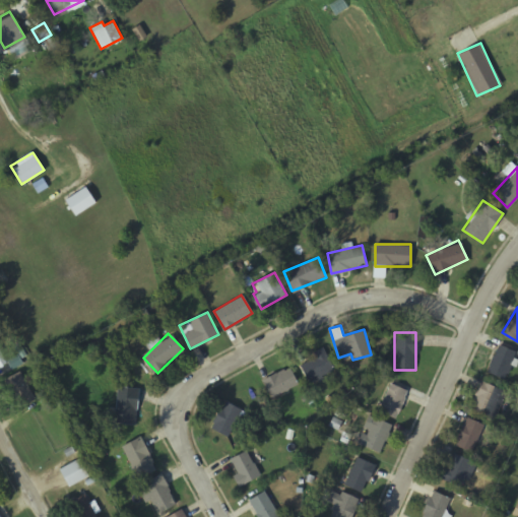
[(487,370),(504,379),(516,351),(498,343),(487,370)]
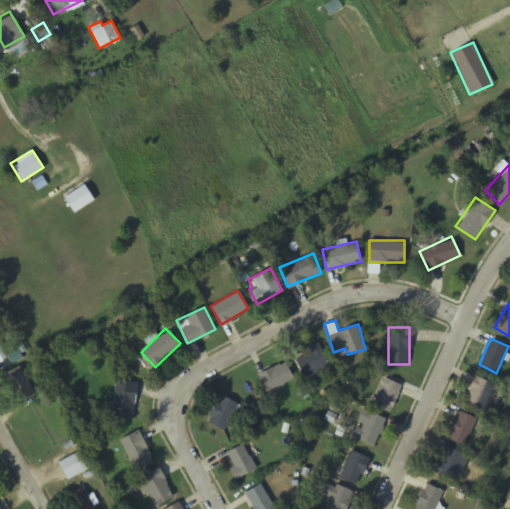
[(331,362),(318,341),(294,355),(306,376),(331,362)]
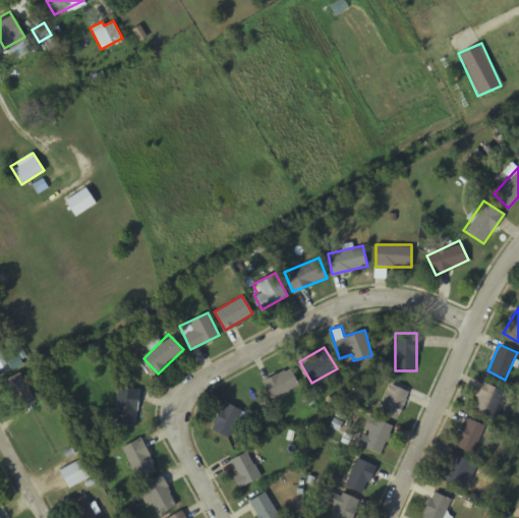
[(273,398),(299,385),(289,366),(264,380),(273,398)]
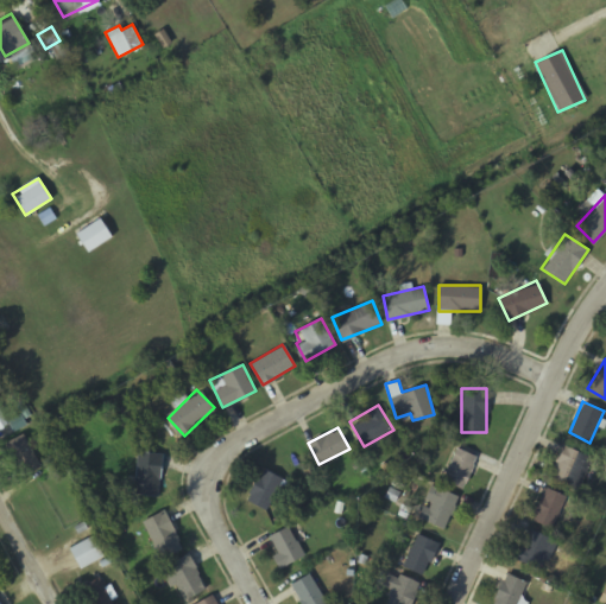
[(40,468),(24,432),(5,443),(21,477),(40,468)]
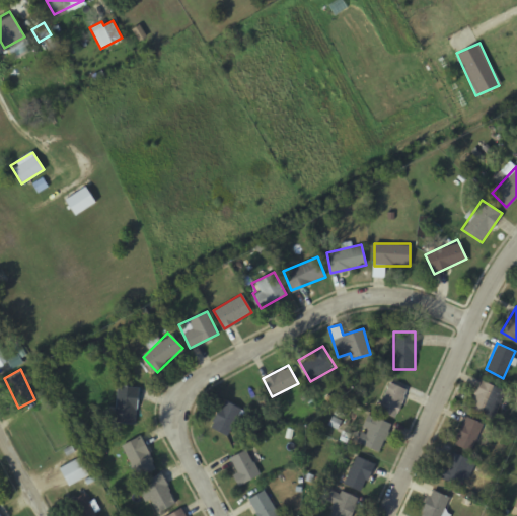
[(504,390),(479,380),(467,410),(491,420),(504,390)]
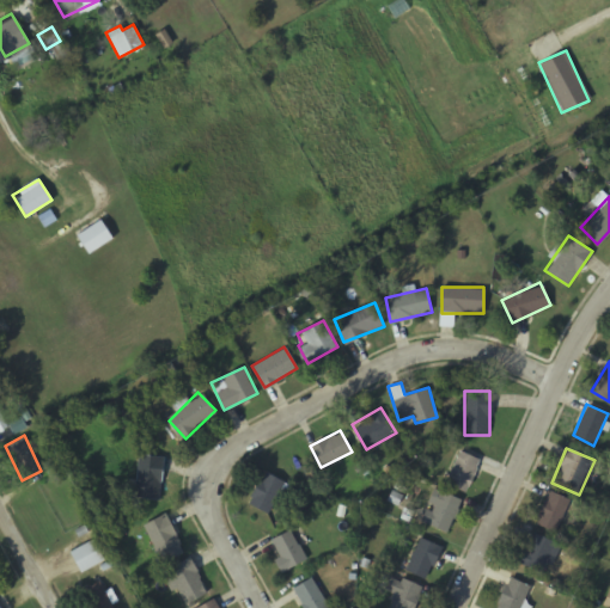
[(446,484),(467,491),(479,456),(458,449),(446,484)]
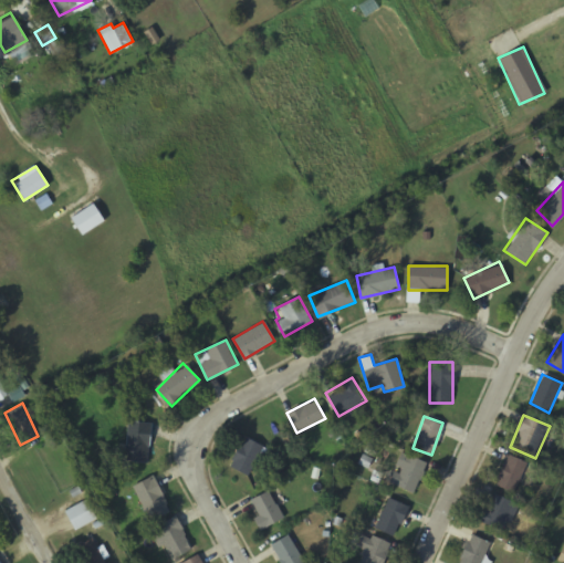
[(152,421),(126,420),(124,461),(148,464),(152,421)]
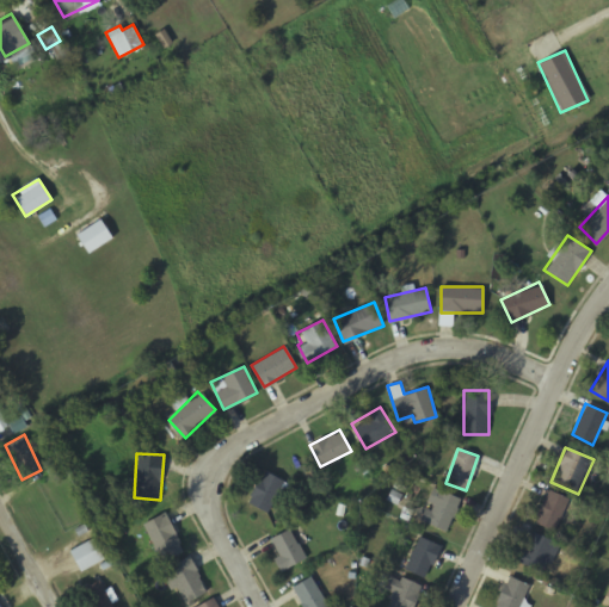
[(283,481),(265,470),(247,501),(266,511),(283,481)]
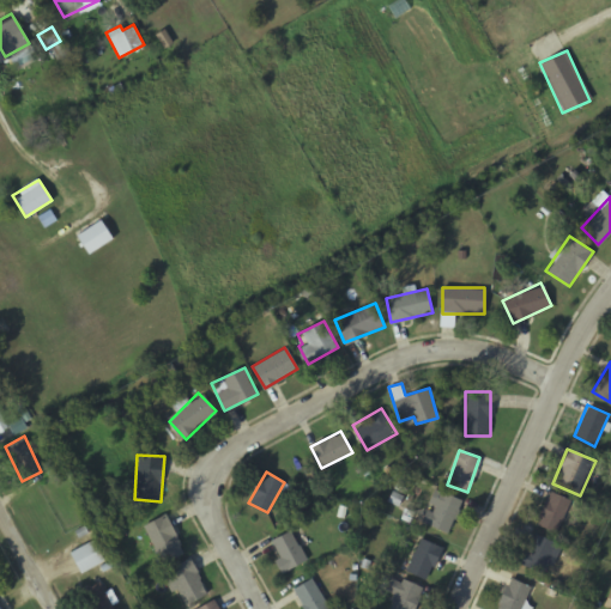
[(463,501),(436,488),(421,519),(446,533),(463,501)]
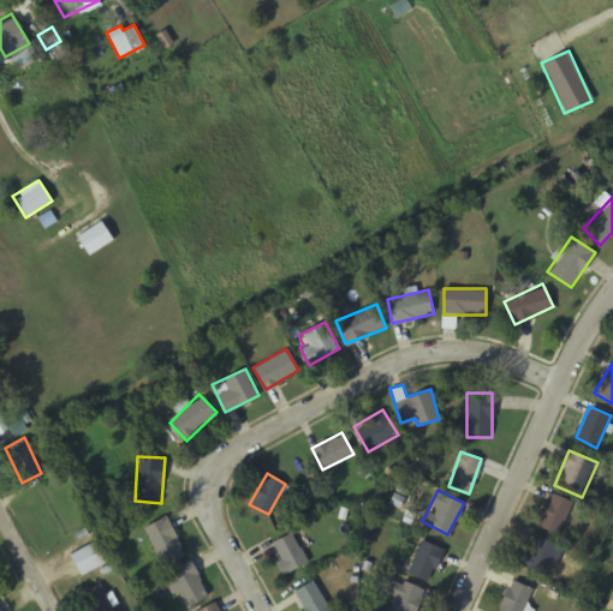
[(573,501),(551,492),(537,525),(560,534),(573,501)]
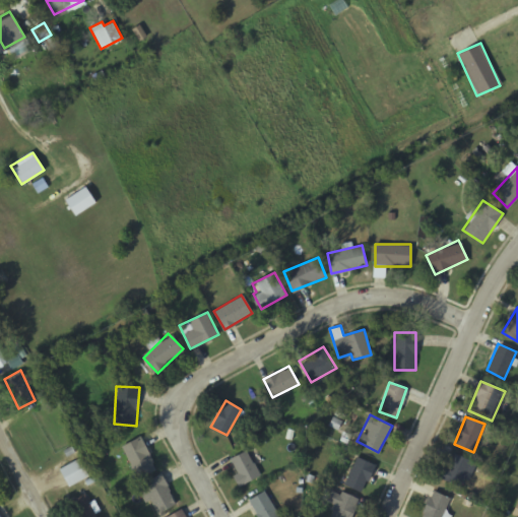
[(120,447),(138,478),(157,467),(140,436),(120,447)]
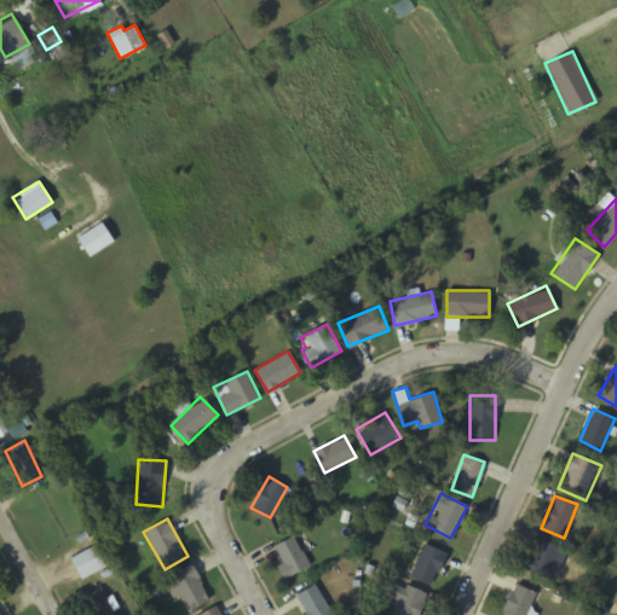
[(274,545),(286,580),(309,572),(297,537),(274,545)]
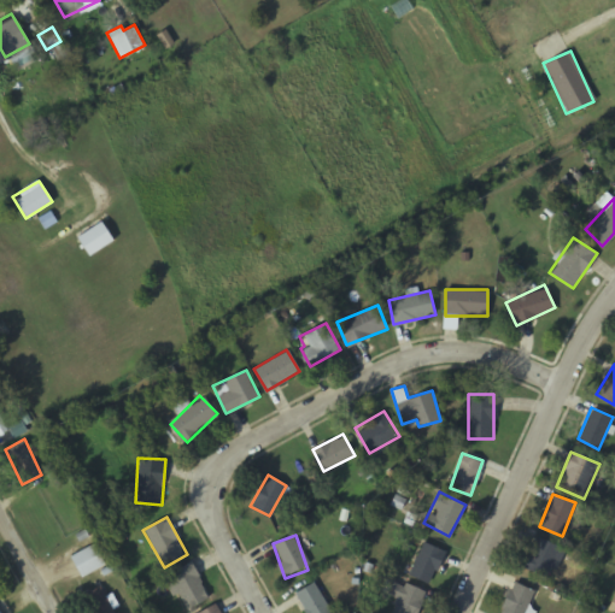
[(562,552),(540,535),(521,561),(542,578),(562,552)]
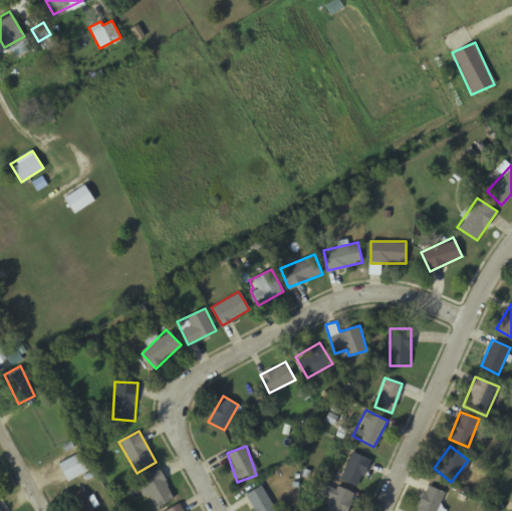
[(340,479),(358,487),(370,459),(351,451),(340,479)]
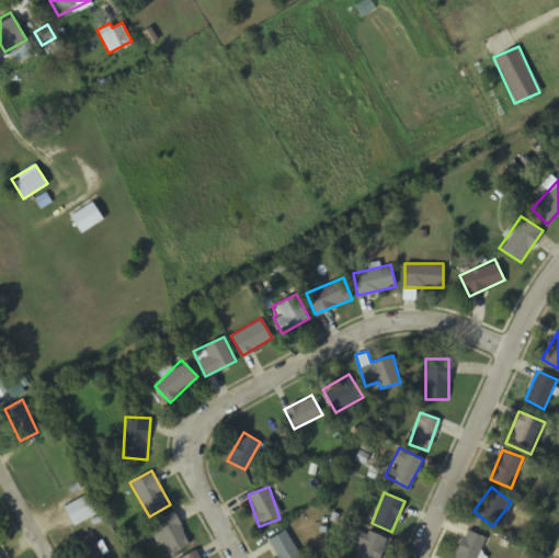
[(94,513),(84,494),(65,505),(73,523),(94,513)]
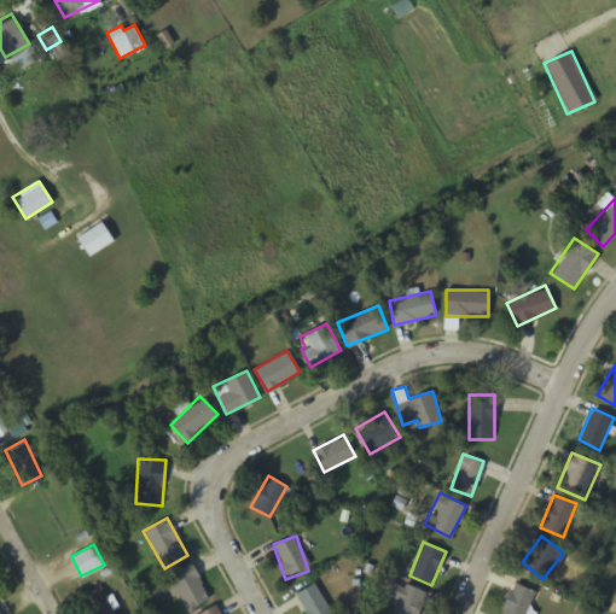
[(184,612),(210,598),(192,562),(166,576),(184,612)]
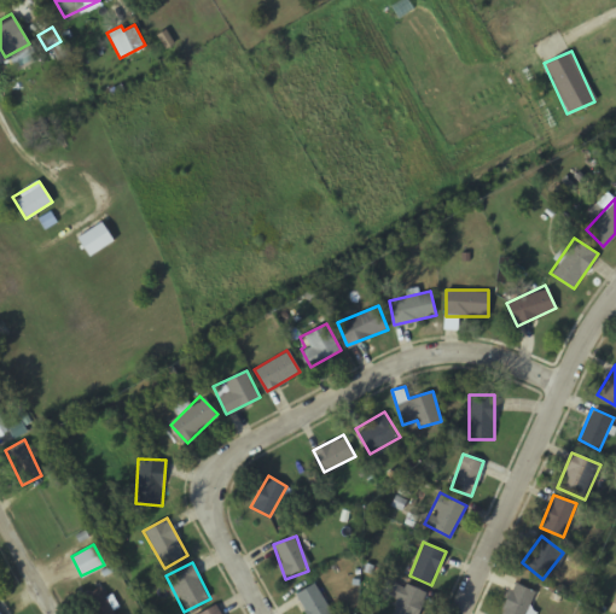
[(399,601),(391,612),(394,613),(417,613),(429,598),(399,577),(388,592),(399,601)]
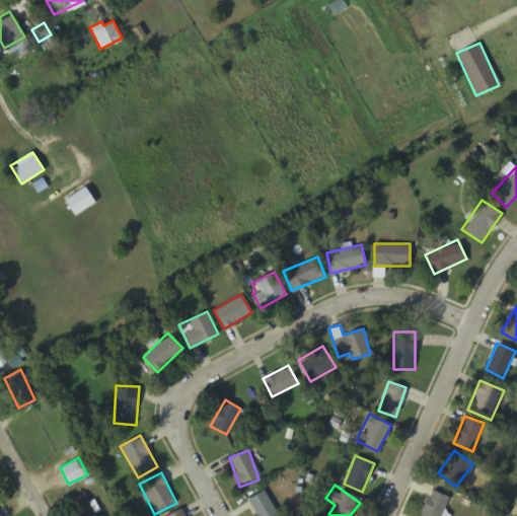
[(73,515),(90,515),(90,496),(73,496),(73,515)]
